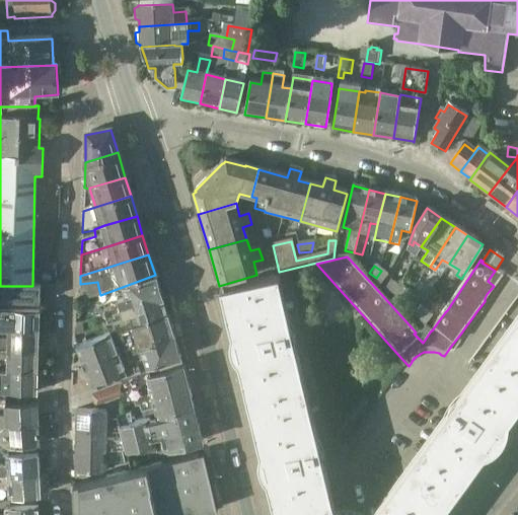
[(387,276),(381,271),(376,278),(382,283),(387,276)]
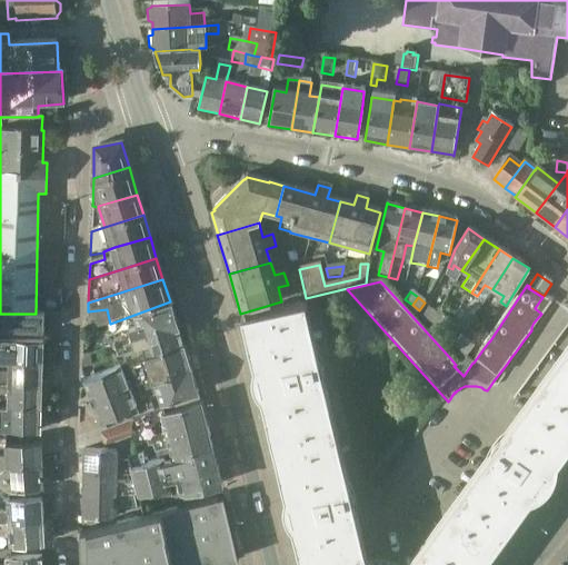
[(241,319),(287,509),(352,494),(350,487),(348,484),(325,385),(325,380),(325,377),(324,373),(324,369),(322,365),(320,362),(319,358),(317,354),(305,304),(241,319)]
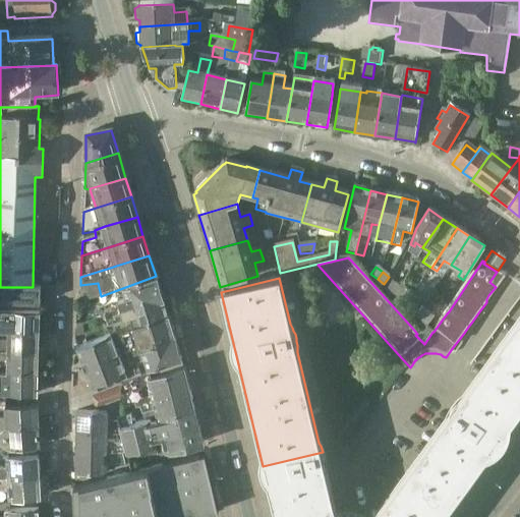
[(100,309),(104,321),(129,310),(162,299),(156,280),(122,292),(124,301),(100,309)]
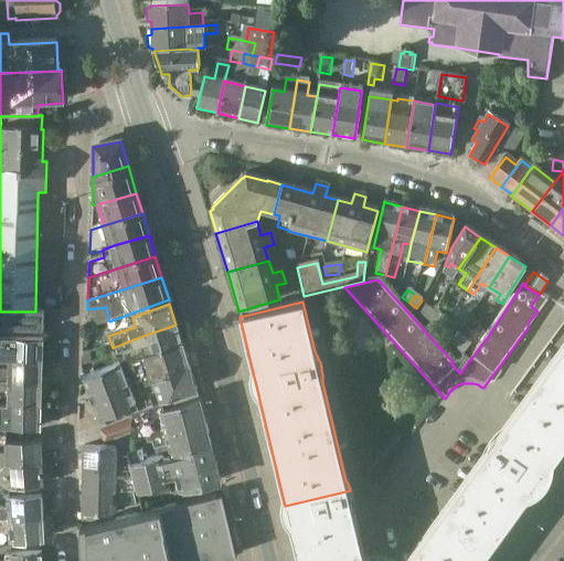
[(106,307),(87,309),(86,330),(109,321),(106,307)]
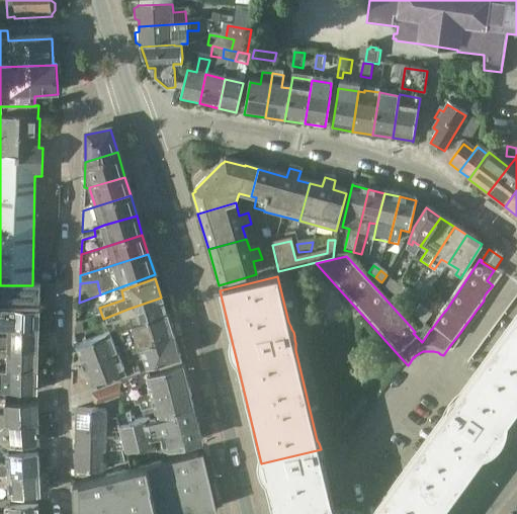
[(384,290),(388,292),(394,283),(390,281),(384,290)]
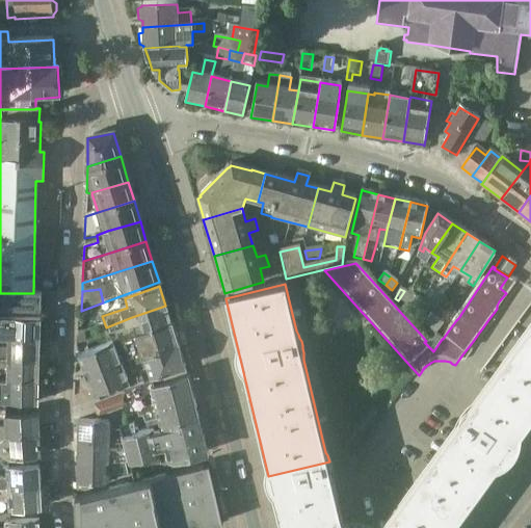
[(404,291),(398,300),(416,312),(422,302),(404,291)]
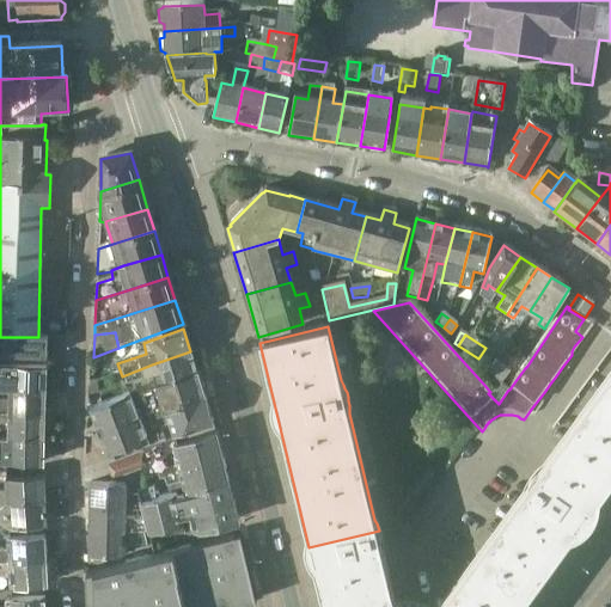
[(0,359),(47,359),(47,339),(0,338),(0,359)]
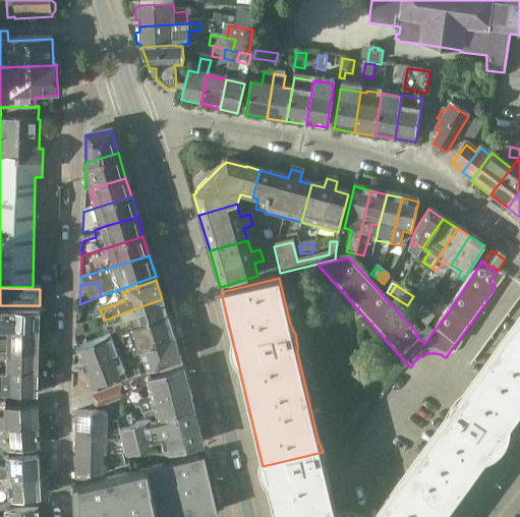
[(129,310),(104,321),(107,329),(130,321),(133,330),(168,319),(162,299),(129,310)]
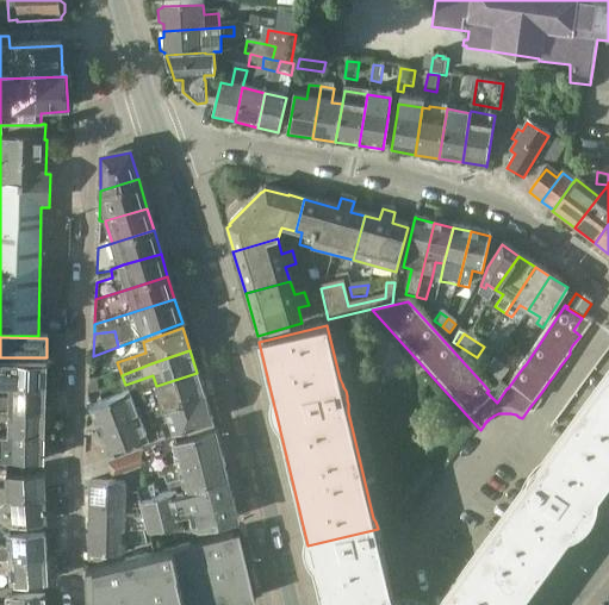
[(490,356),(483,351),(472,368),(479,373),(490,356)]
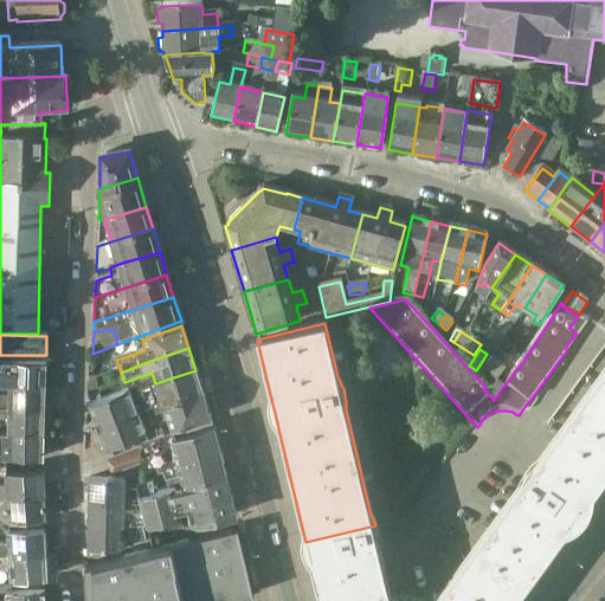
[(497,380),(504,370),(491,361),(483,370),(489,374),(480,381),(486,388),(483,389),(494,400),(503,386),(504,386),(497,380)]
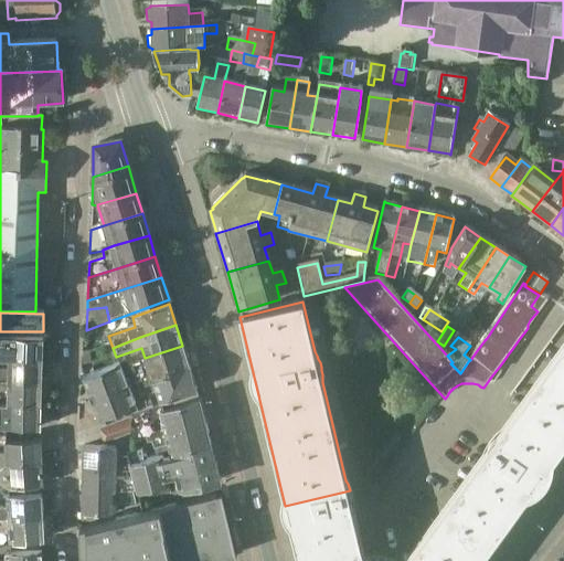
[(0,362),(9,362),(9,363),(42,364),(42,341),(0,339),(0,362)]
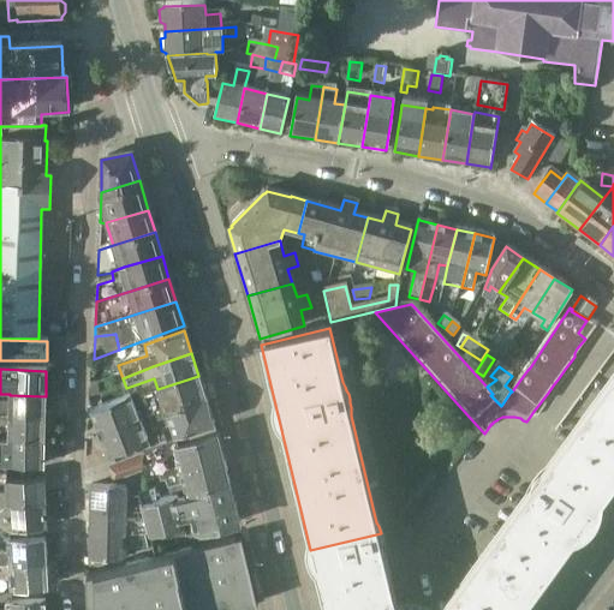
[(613,375),(546,470),(542,472),(538,476),(536,478),(534,482),(531,485),(529,489),(526,492),(525,497),(442,609),(398,609),(385,556),(385,554),(385,549),(385,545),(383,543),(383,539),(382,537),(381,533),(310,550),(325,609),(526,609),(613,491),(613,375)]
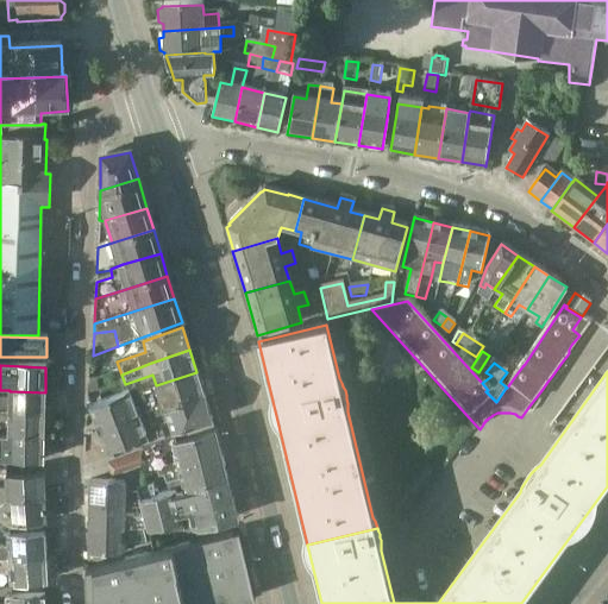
[(136,391),(145,415),(158,410),(205,397),(205,396),(204,396),(196,372),(156,385),(136,391)]
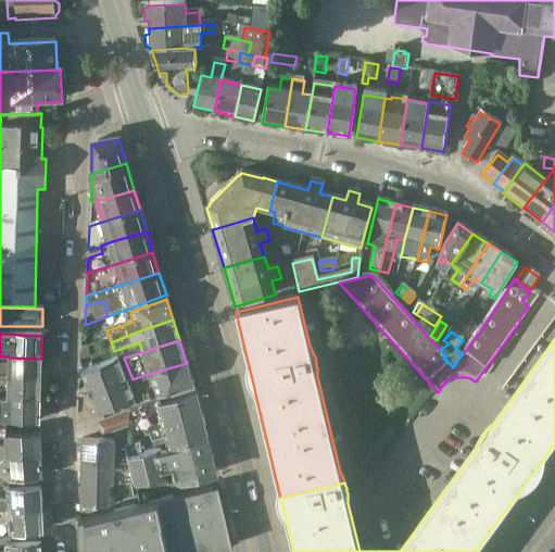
[(0,378),(40,379),(41,359),(9,358),(9,365),(0,365),(0,378)]
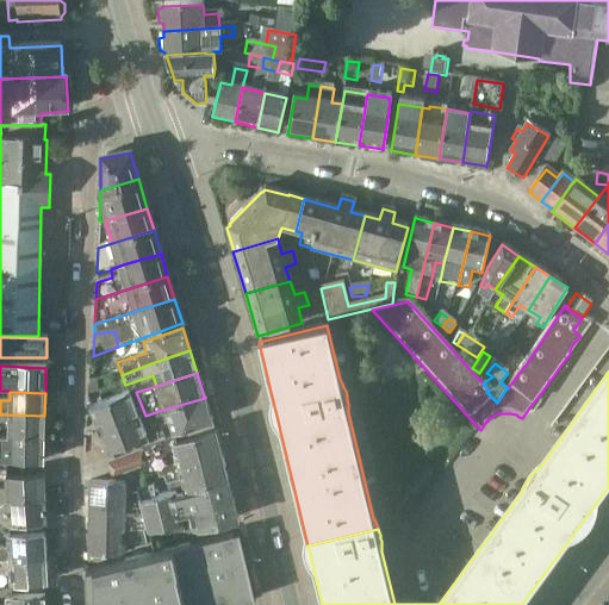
[(110,401),(89,410),(98,432),(138,417),(136,411),(134,411),(128,394),(110,400),(110,401)]
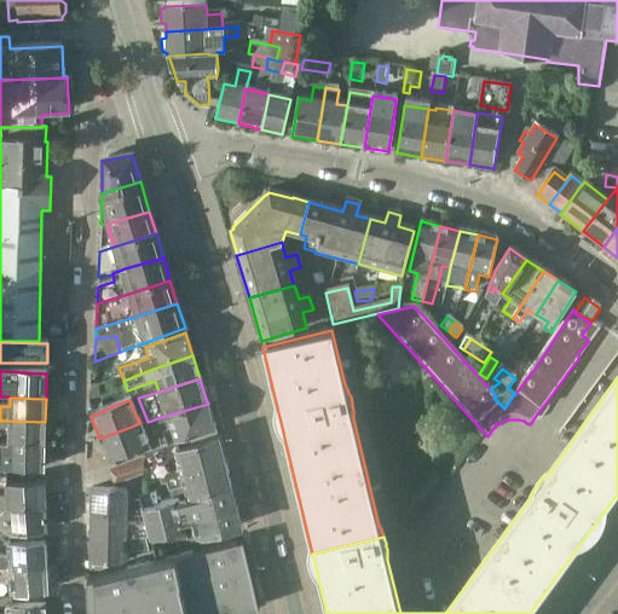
[(215,429),(208,404),(161,417),(167,434),(172,433),(175,442),(215,429)]
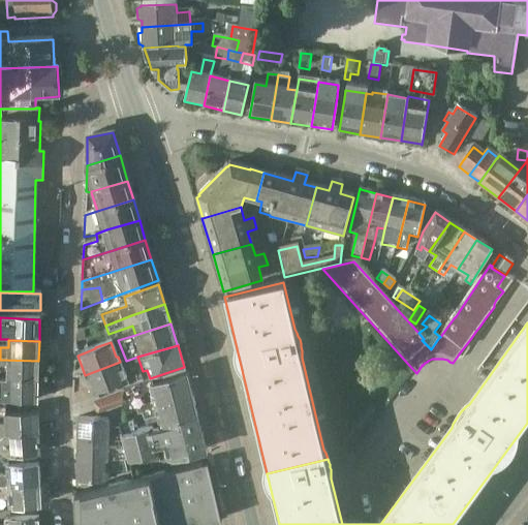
[(132,375),(143,371),(137,357),(126,361),(132,375)]
